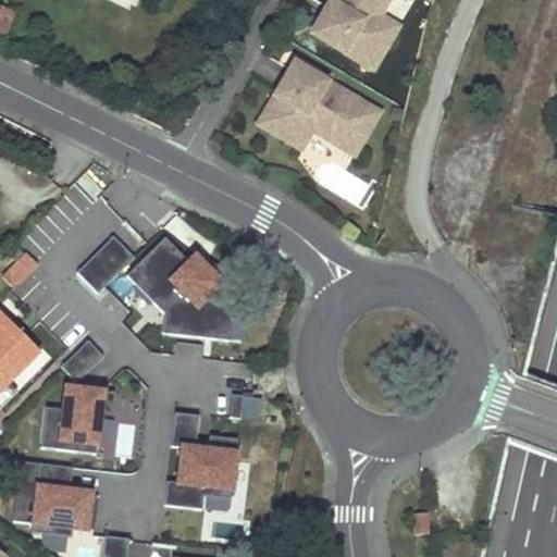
[(308,35),(370,71),(396,28),(378,17),(386,0),(334,0),(333,4),(327,1),(308,35)]
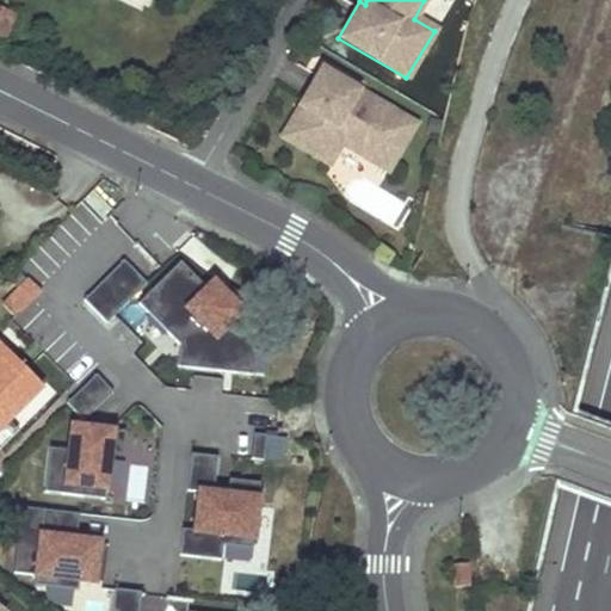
[(16,16),(2,10),(0,7),(0,43),(2,45),(16,16)]
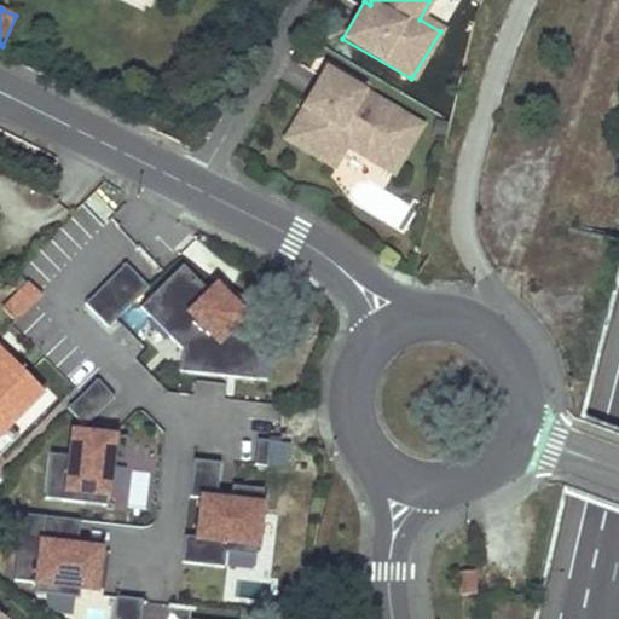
[(323,69),(282,138),(330,167),(343,146),(389,174),(418,126),(368,96),(364,100),(357,97),(360,91),(323,69)]
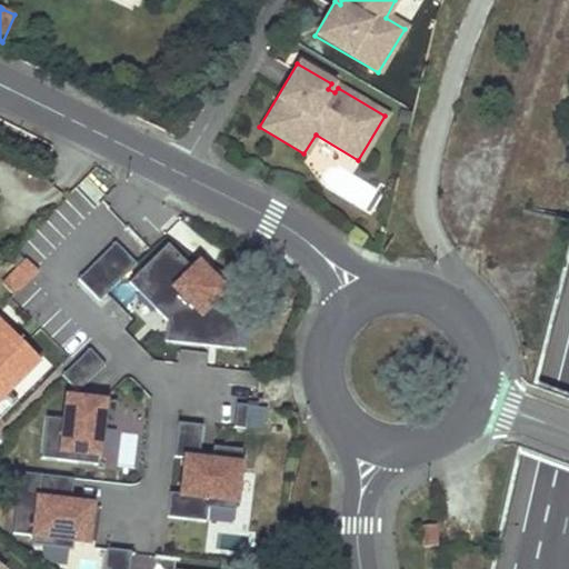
[(78,279),(99,300),(137,262),(115,241),(78,279)]
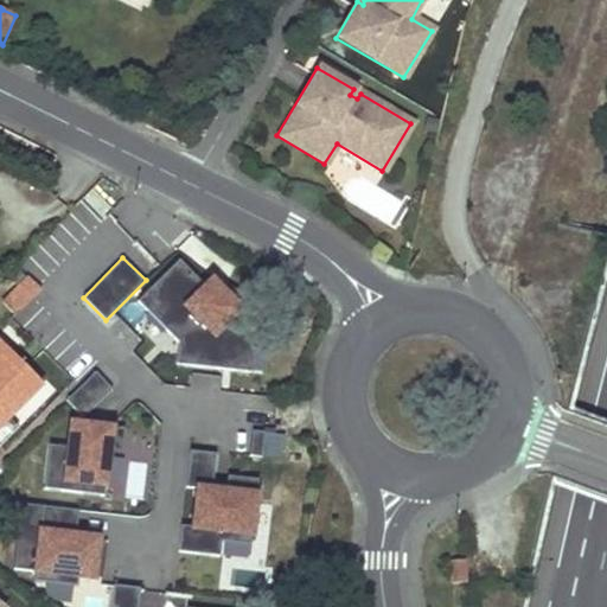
[(178,260),(136,301),(178,343),(176,364),(250,372),(254,343),(230,319),(251,299),(213,278),(205,286),(178,260)]
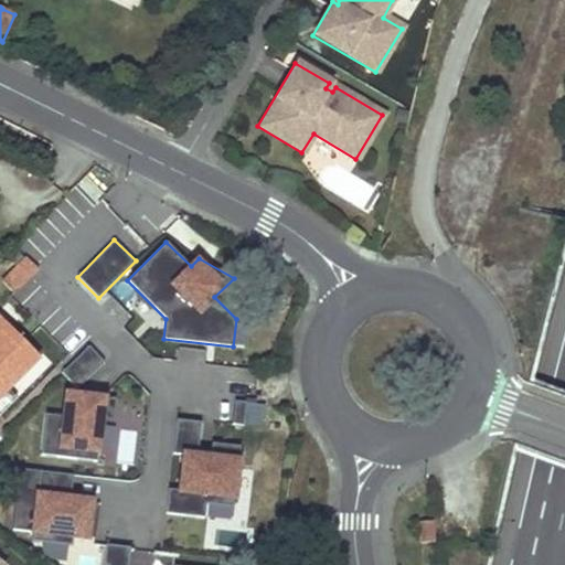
[(39,272),(27,259),(3,283),(16,295),(39,272)]
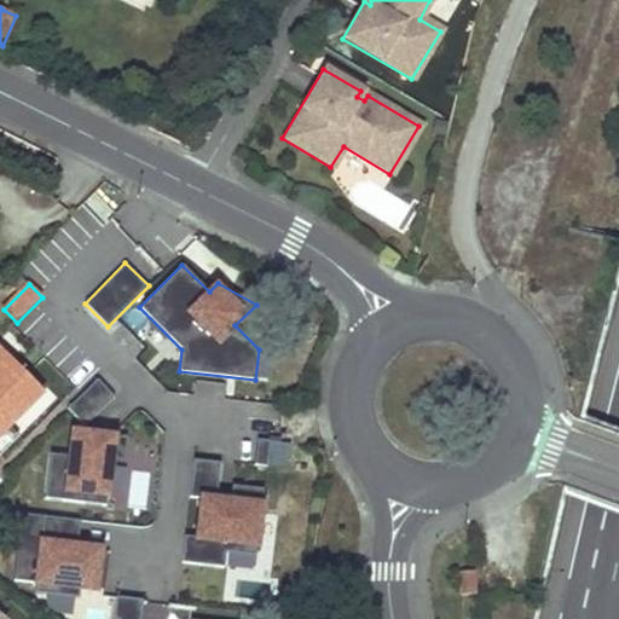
[(0,439),(46,394),(0,350),(0,348),(0,439)]
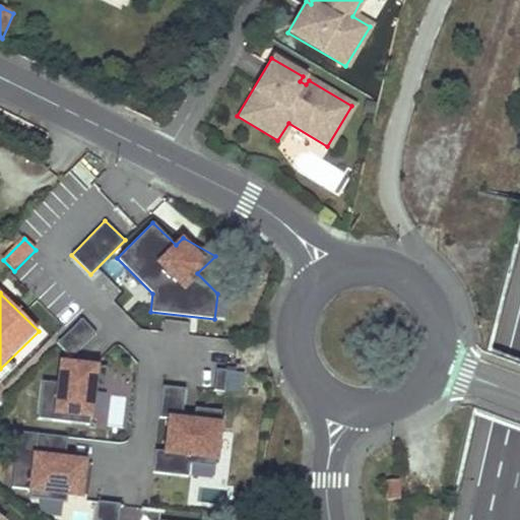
[(95,333),(81,319),(57,343),(70,358),(95,333)]
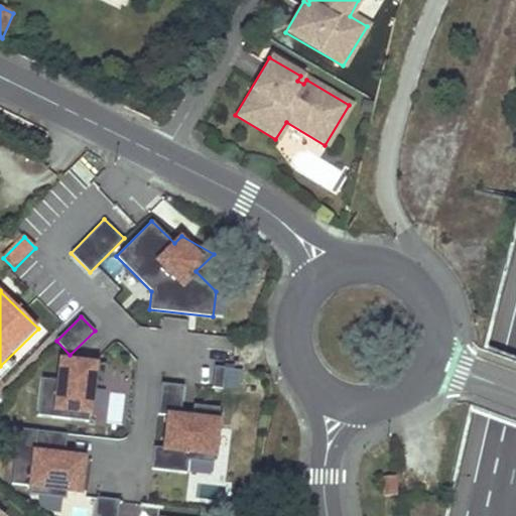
[(88,421),(93,383),(104,384),(106,364),(60,360),(57,380),(41,378),(37,415),(88,421)]
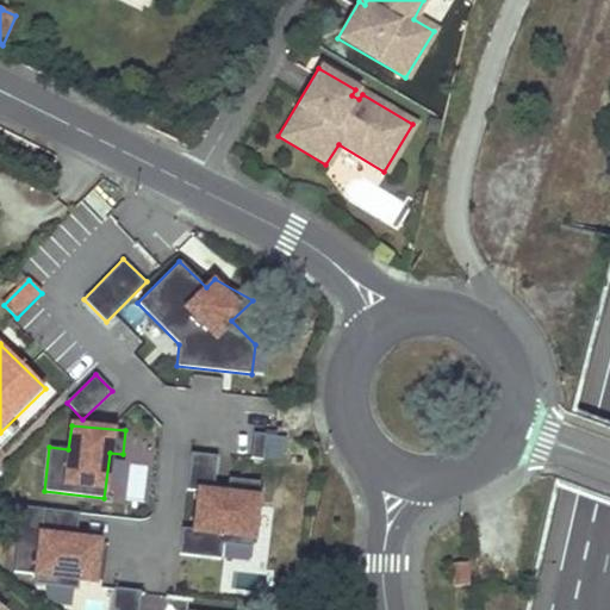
[(286,437),(254,433),(250,458),(282,462),(286,437)]
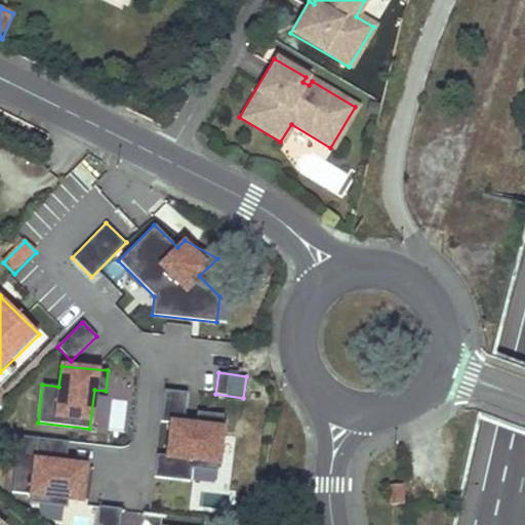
[(157,454),(154,477),(190,481),(192,469),(217,471),(224,414),(197,411),(195,425),(184,422),(187,392),(164,390),(161,421),(170,422),(167,455),(157,454)]
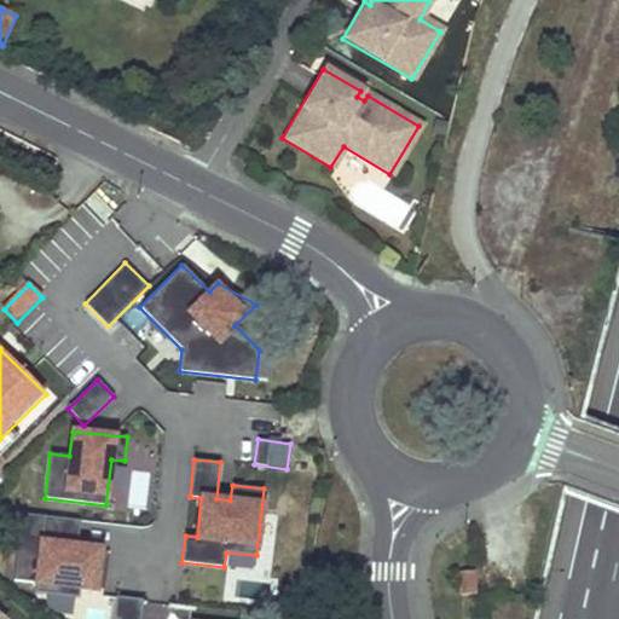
[(80,521),(22,514),(13,580),(35,583),(34,594),(79,599),(80,589),(96,590),(100,549),(77,545),(80,521)]
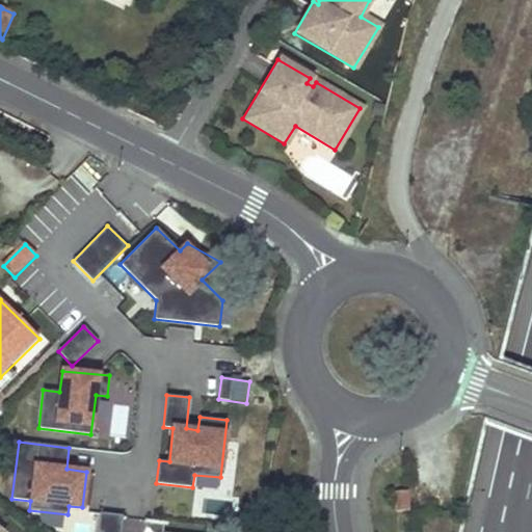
[(408,490),(394,491),(396,512),(410,511),(408,490)]
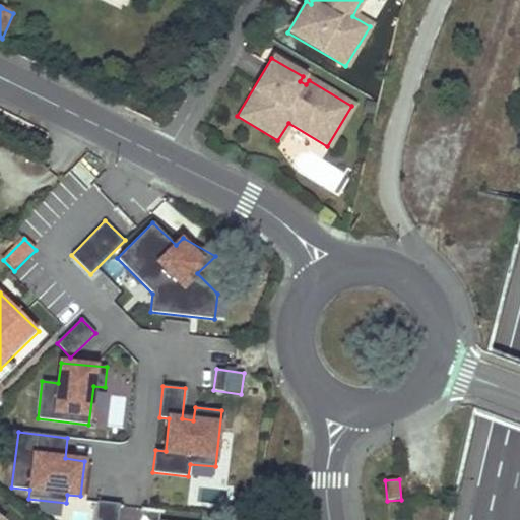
[(98,502),(94,519),(117,519),(120,504),(98,502)]
